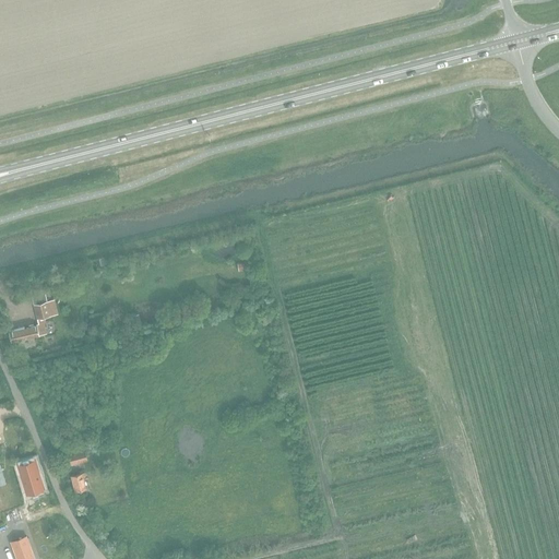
[(31,292),(34,305),(38,324),(8,331),(10,341),(46,333),(43,318),(58,314),(55,300),(47,302),(44,288),(31,292)]
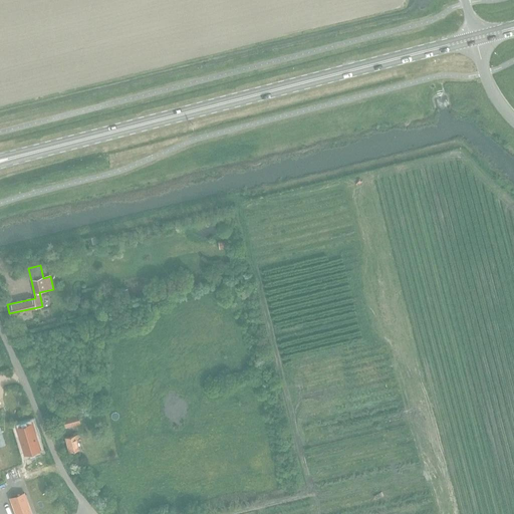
[(130,301),(127,290),(119,292),(122,303),(130,301)]
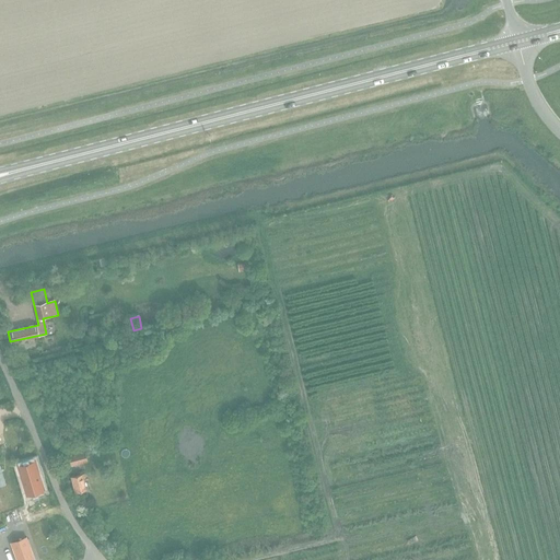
[(68,466),(86,461),(84,451),(66,456),(68,466)]
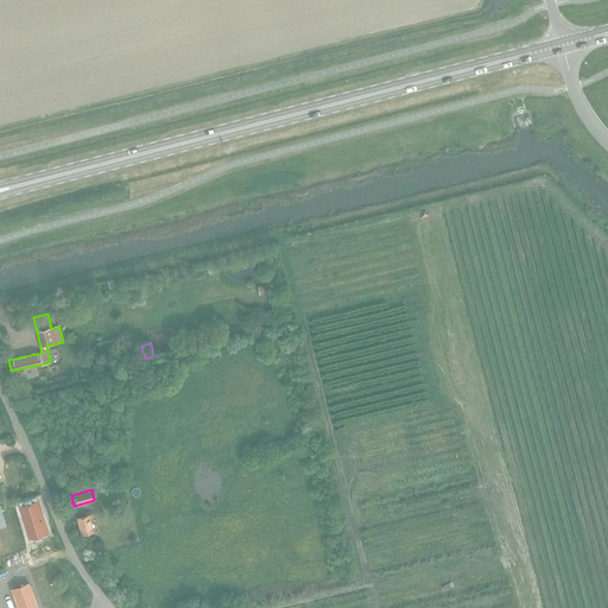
[(19,505),(29,537),(48,531),(38,499),(19,505)]
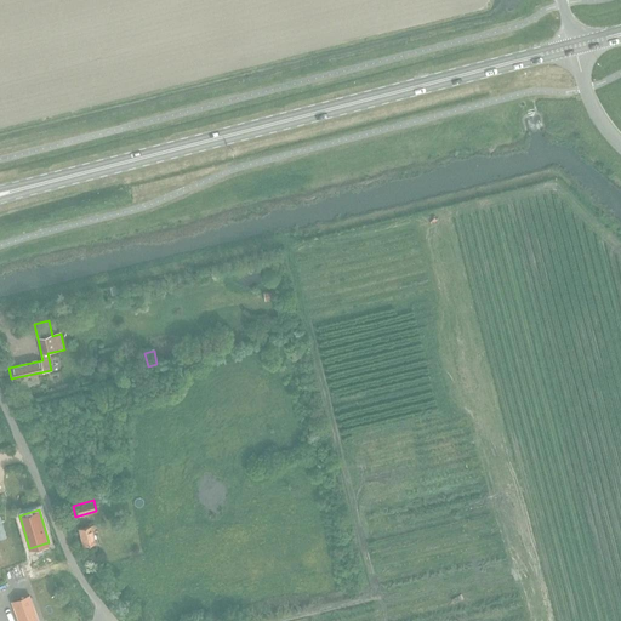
[(83,545),(95,541),(90,524),(79,527),(83,545)]
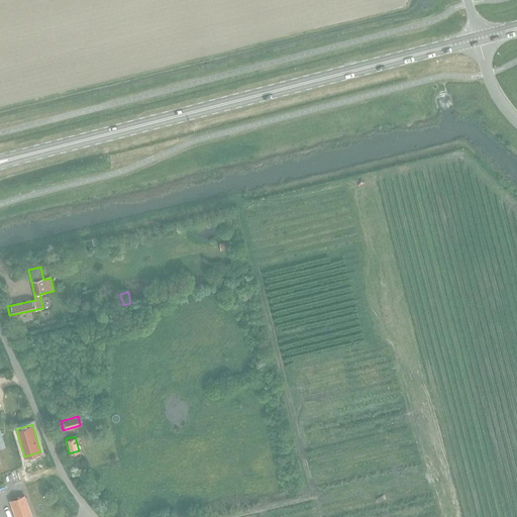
[(31,516),(24,496),(9,501),(15,516),(31,516)]
